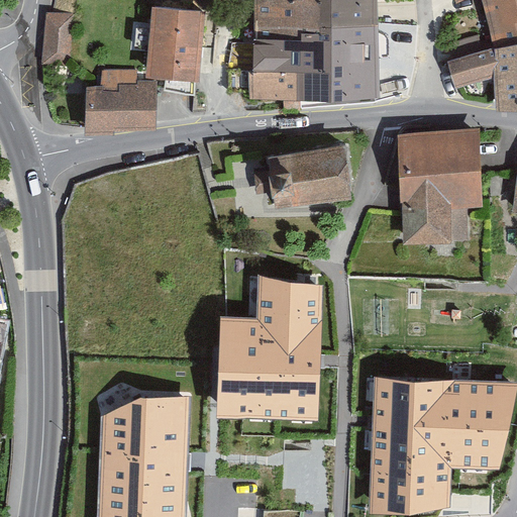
[(254,0),(256,49),(248,49),(250,99),(380,100),(380,0),(254,0)]
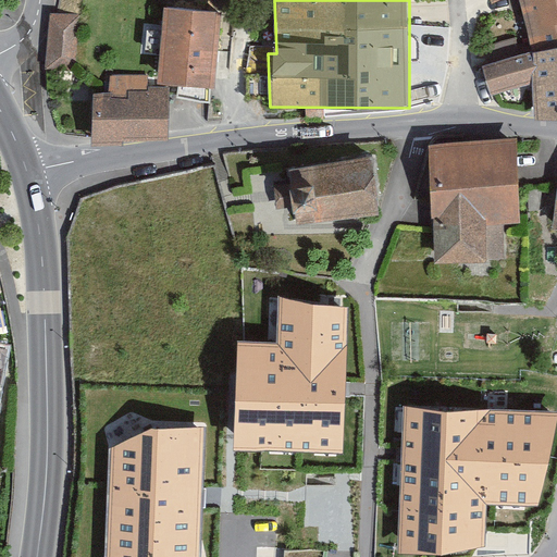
[(556,0),(519,0),(532,52),(556,46),(556,0)]
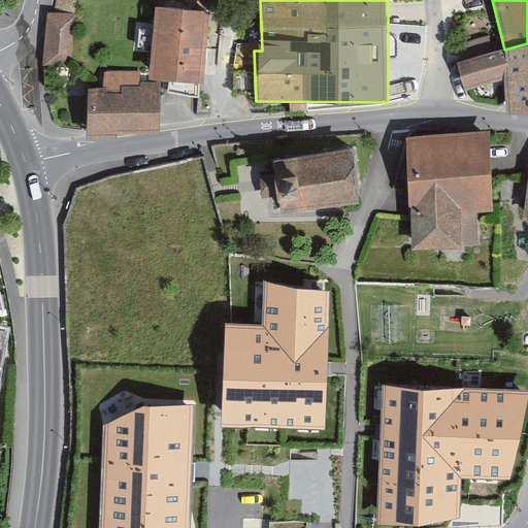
[(156,7),(150,80),(204,85),(210,11),(156,7)]
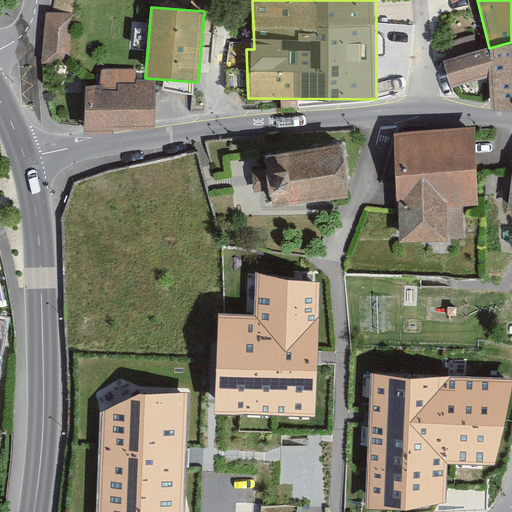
[(70,13),(46,13),(44,63),(68,64),(70,13)]
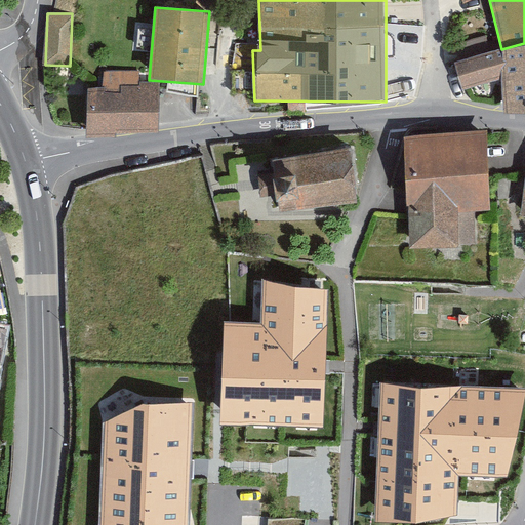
[(524,107),(524,43),(501,49),(455,63),(463,91),(501,79),(505,108),(524,107)]
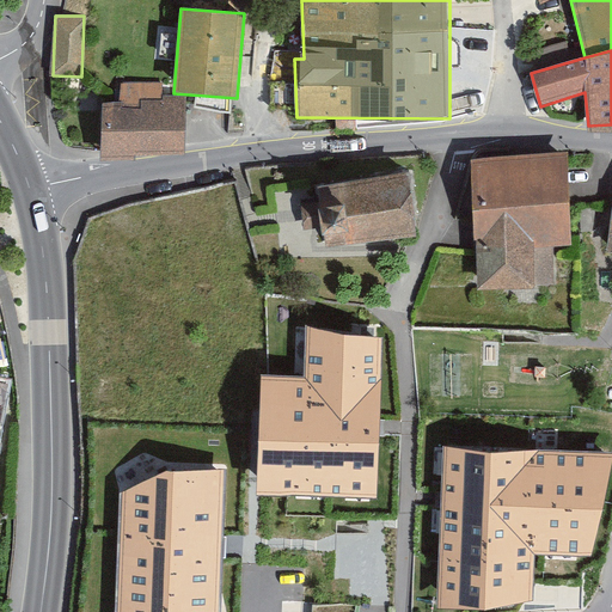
[(135,148),(185,147),(187,95),(163,96),(163,83),(121,83),(120,102),(101,103),(102,155),(135,154),(135,148)]
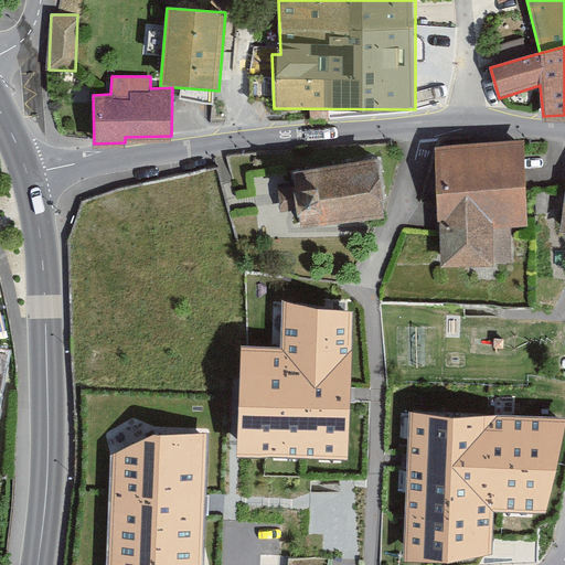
[(379,155),(294,166),(296,184),(277,187),(280,210),(298,208),(300,222),(385,212),(379,155)]
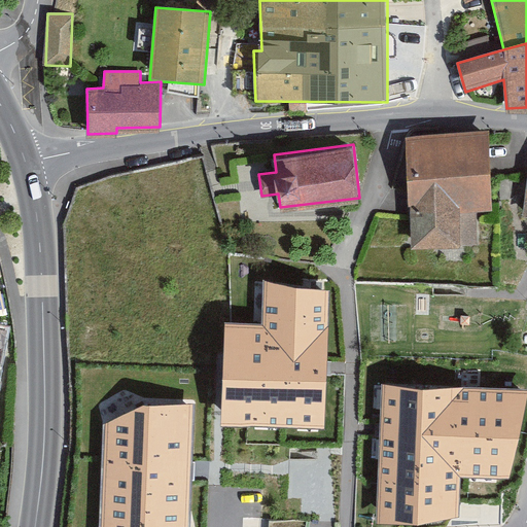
[(496,146),(412,148),(413,261),(462,260),(461,223),(497,222),(496,146)]
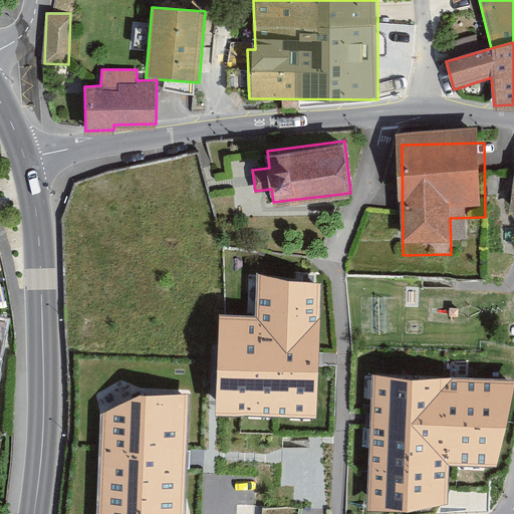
[(321,284),(257,274),(256,317),(222,314),(216,415),(316,419),(321,284)]
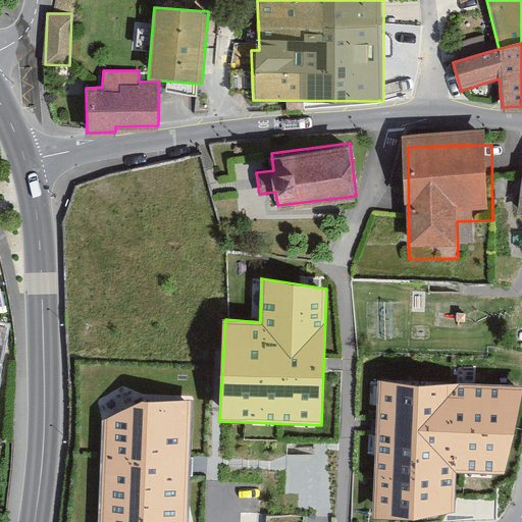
[(521,386),(379,381),(375,517),(456,512),(457,472),(504,474),(521,397),(521,386)]
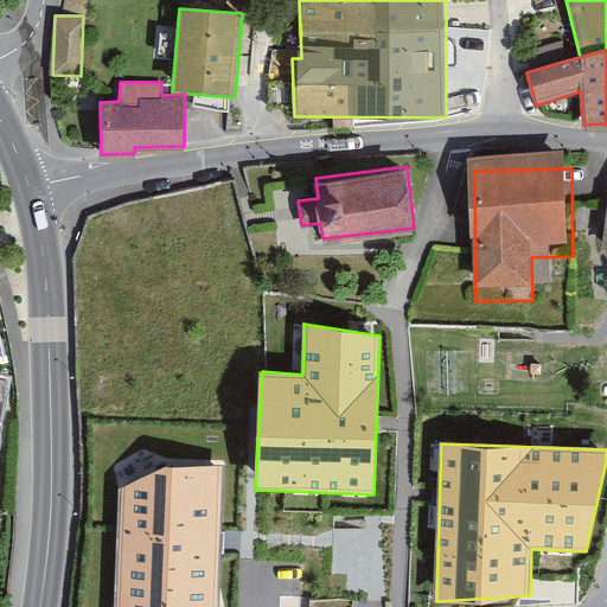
[(216,606),(222,466),(168,470),(117,492),(114,606),(216,606)]
